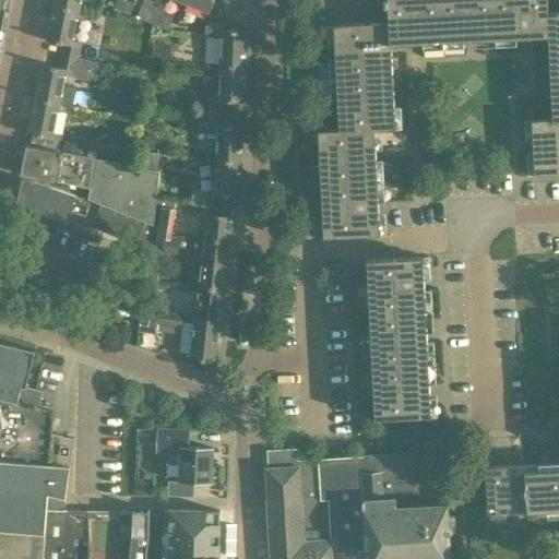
[(0,0),(0,52),(4,30),(10,0),(0,0)]
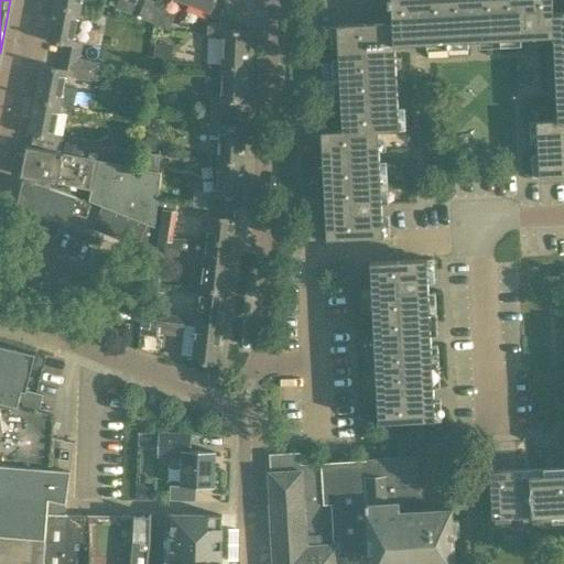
[(54,0),(54,6),(78,11),(80,0),(54,0)]
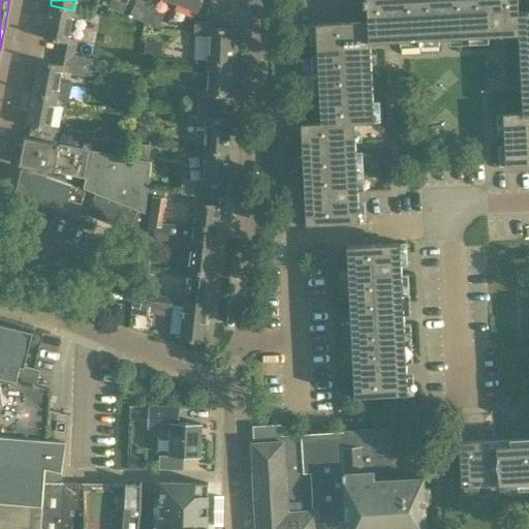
[(110,0),(107,8),(123,14),(127,3),(118,0),(110,0)]
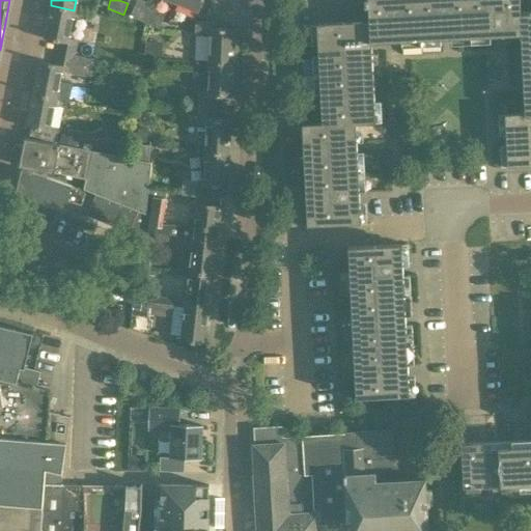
[(136,0),(129,17),(158,29),(163,18),(148,11),(151,4),(141,0),(136,0)]
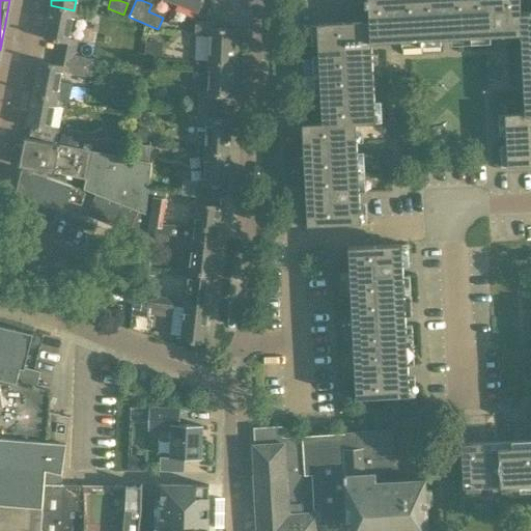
[(176,0),(175,2),(197,10),(195,16),(205,20),(212,4),(202,0),(176,0)]
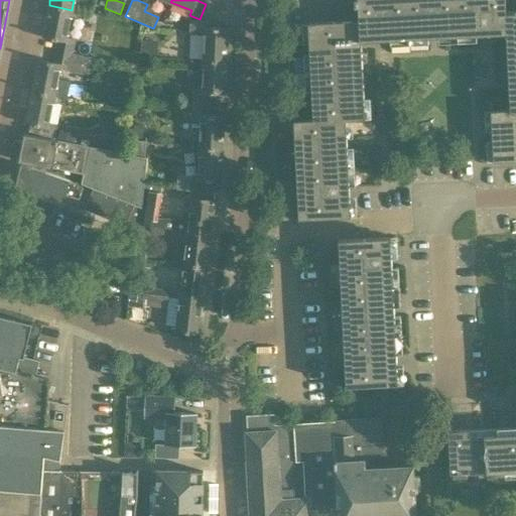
[(358,20),(360,41),(389,39),(390,51),(411,50),(408,0),(353,0),(354,7),(358,7),(358,20)]
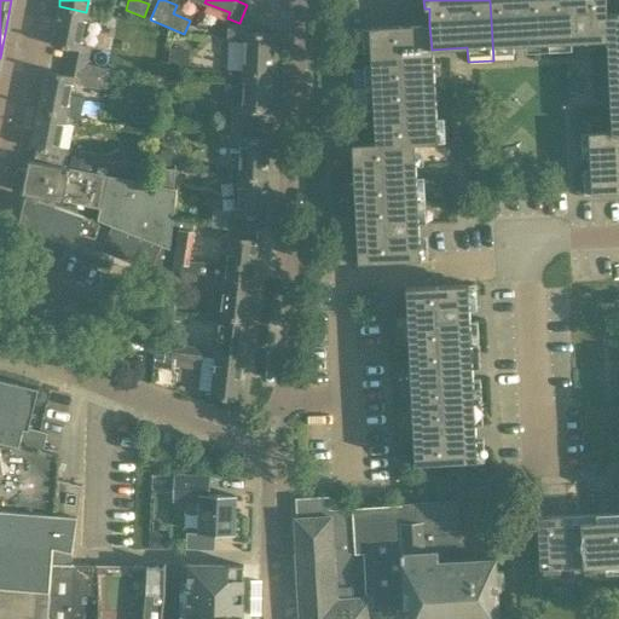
[(514,45),(583,41),(583,0),(490,0),(493,61),(515,59),(514,45)]
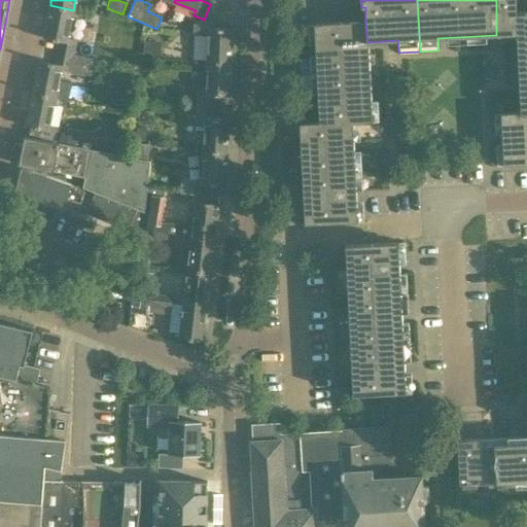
[(526,12),(516,13),(515,0),(496,0),(496,35),(516,34),(516,36),(526,35),(526,12)]
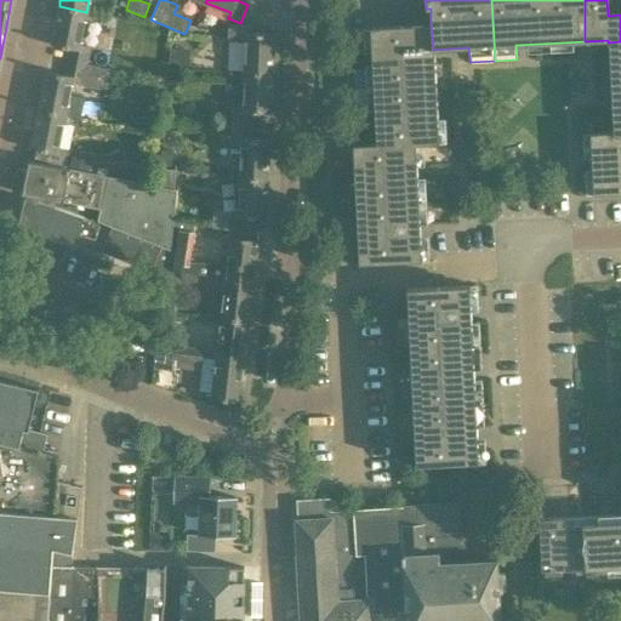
[(620,0),(607,0),(608,16),(620,15),(620,0)]
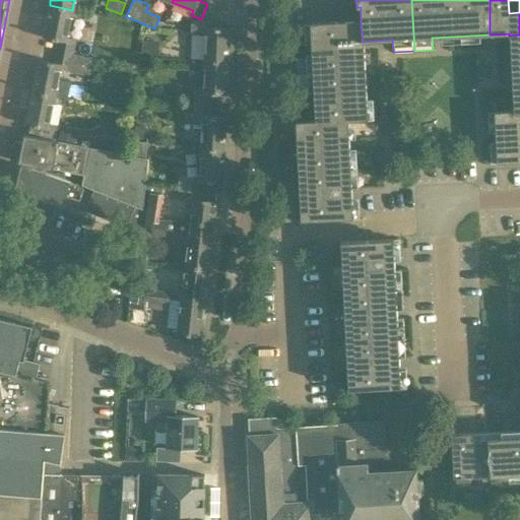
[(72,10),(50,5),(43,38),(59,41),(57,52),(73,56),(73,54),(76,40),(67,38),(72,10)]
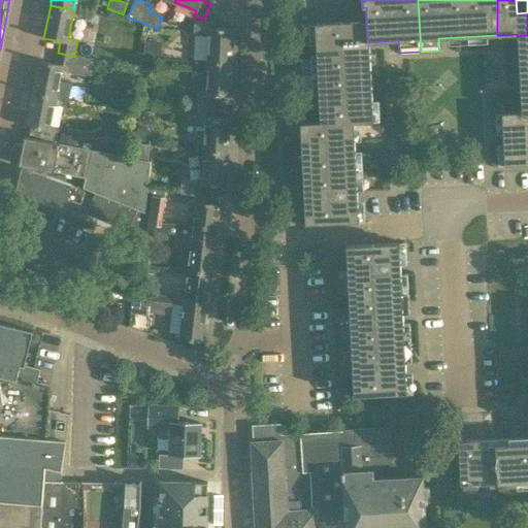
[(317,60),(369,60),(368,42),(366,21),(315,24),(317,60)]
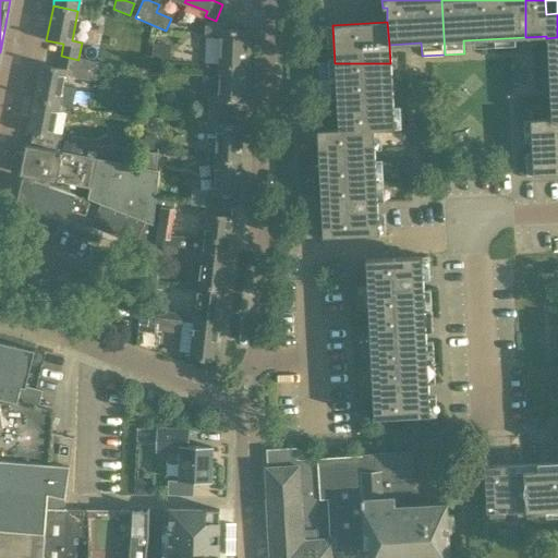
[(219,65),(244,67),(245,32),(221,31),(222,23),(204,23),(204,37),(220,38),(219,65)]
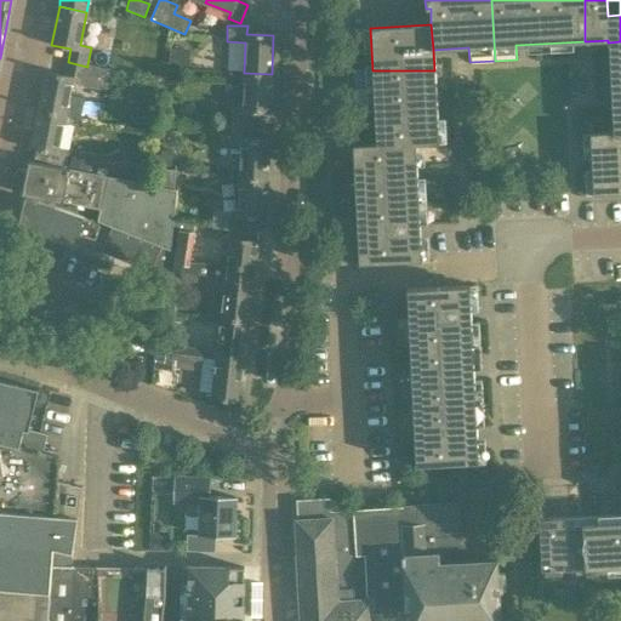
[(620,85),(620,41),(608,43),(610,86),(620,85)]
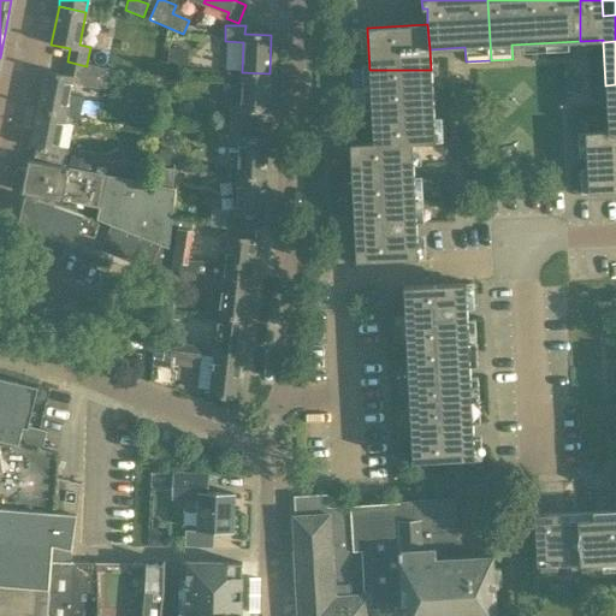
[(188,49),(167,49),(167,65),(188,66),(188,49)]
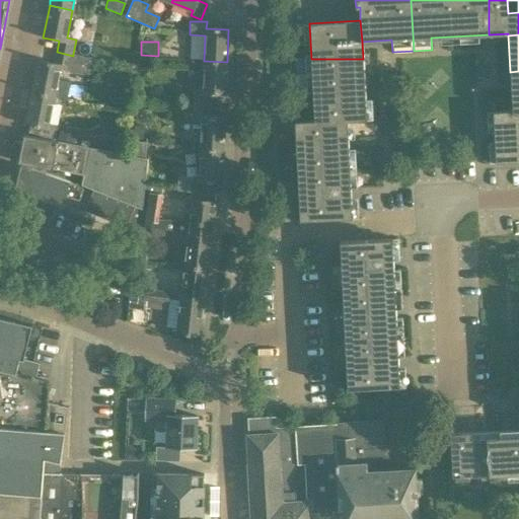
[(59,80),(61,70),(89,76),(92,58),(73,54),(73,56),(57,52),(55,63),(39,60),(31,94),(55,99),(55,97),(67,99),(70,82),(59,80)]
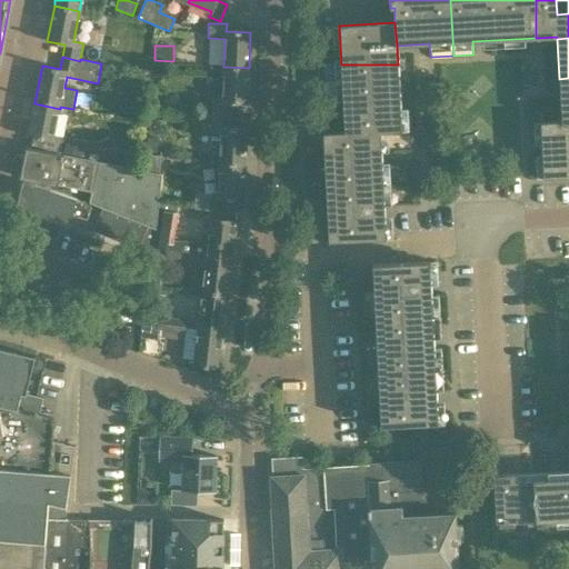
[(398,65),(341,65),(345,131),(380,131),(380,133),(401,132),(398,65)]
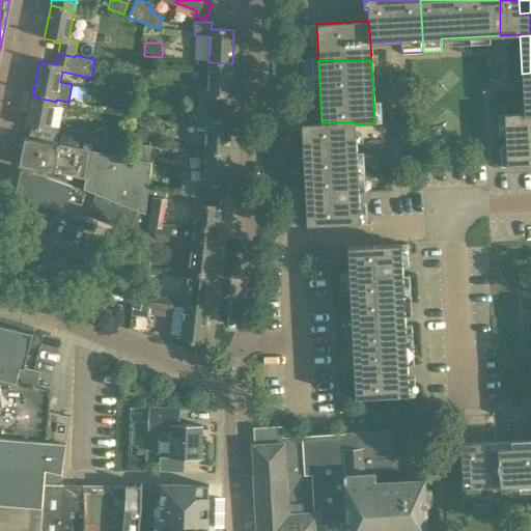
[(232,63),(208,62),(206,90),(197,90),(197,108),(214,108),(215,96),(230,98),(232,63)]
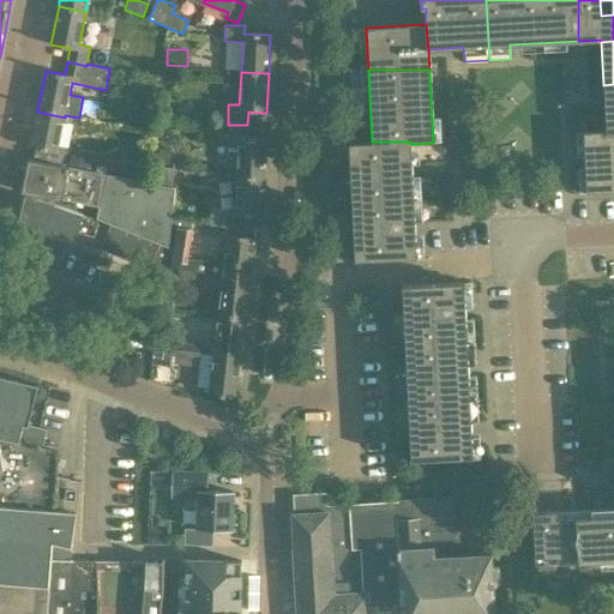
[(606,131),(613,130),(613,84),(603,85),(606,131)]
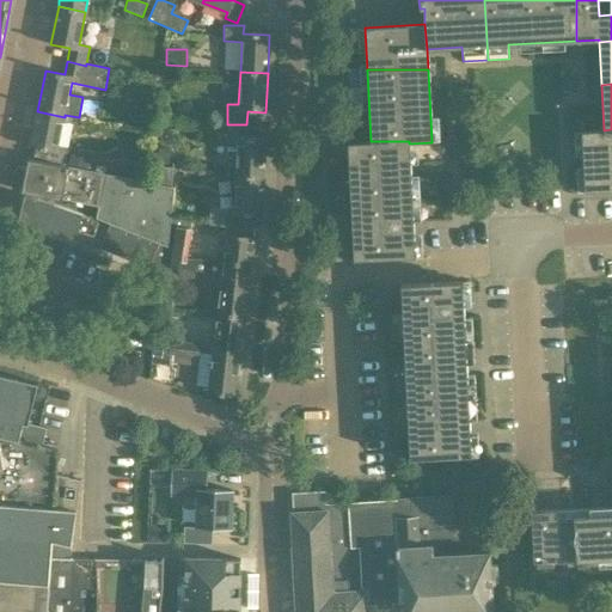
[(32,161),(61,166),(63,153),(57,152),(65,117),(37,111),(30,147),(35,148),(32,160),(32,161)]
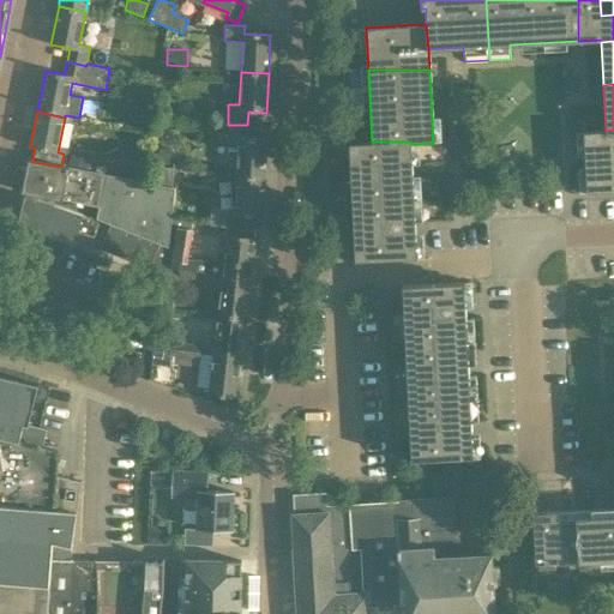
[(235,176),(264,178),(265,139),(247,138),(247,125),(228,125),(227,144),(238,144),(235,176)]
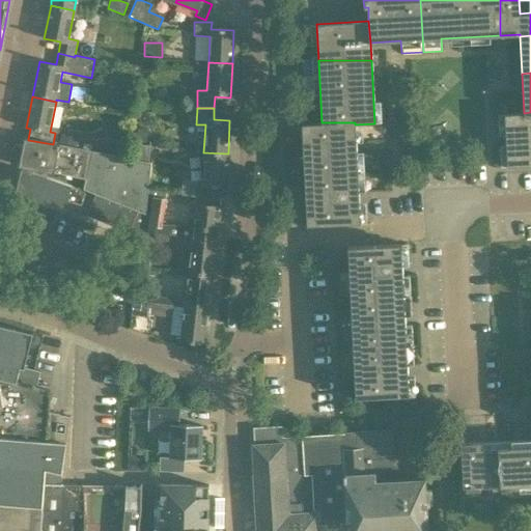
[(530,112),(524,113),(504,114),(507,166),(530,164),(530,112)]
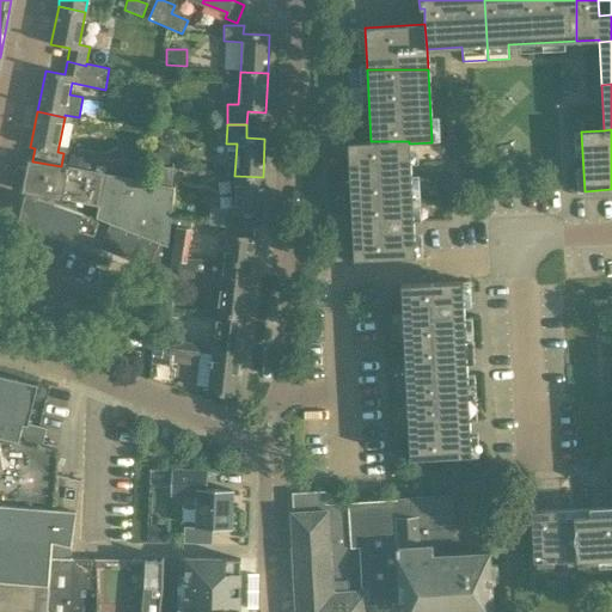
[(350,202),(411,201),(409,144),(409,141),(371,141),(371,142),(347,144),(350,202)]
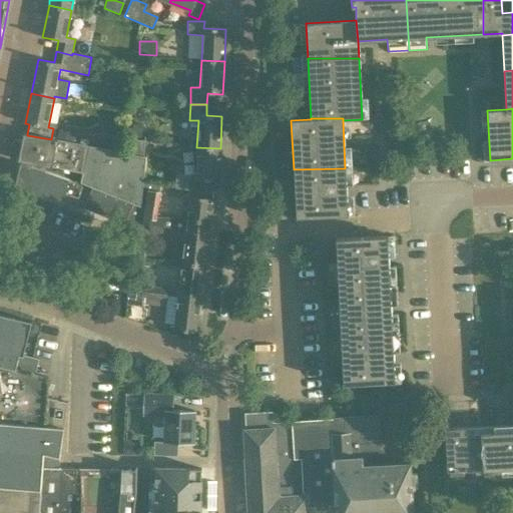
[(140,128),(131,126),(129,138),(138,139),(140,128)]
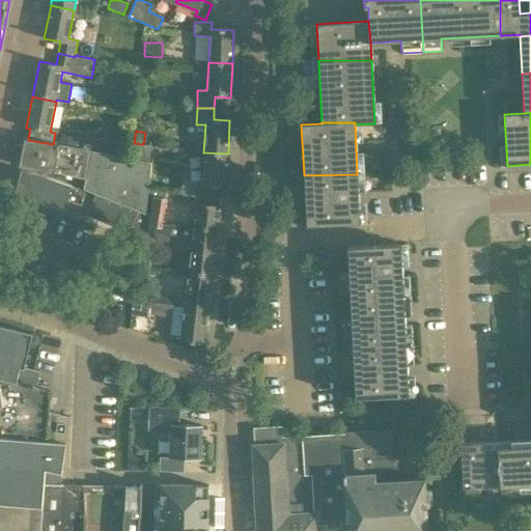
[(78,138),(60,135),(59,143),(76,146),(78,138)]
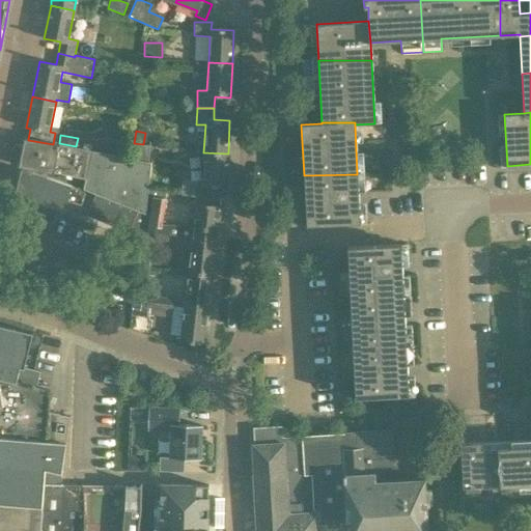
[(150,164),(146,163),(53,144),(28,140),(28,139),(24,138),(18,166),(86,180),(84,191),(95,195),(137,212),(145,215),(147,190),(150,164)]
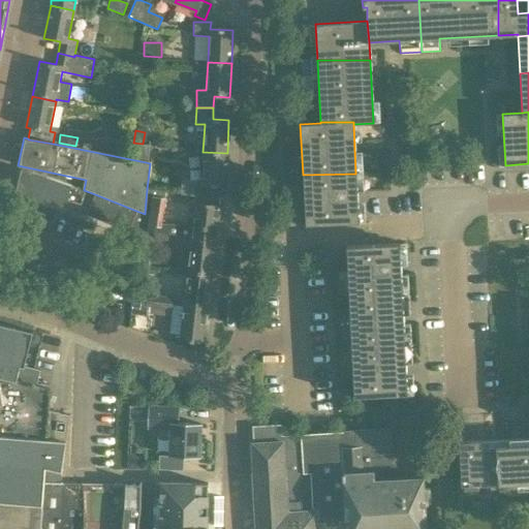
[(227,153),(203,152),(201,184),(196,184),(196,185),(184,184),(183,194),(195,195),(195,196),(220,198),(221,186),(225,187),(227,153)]
